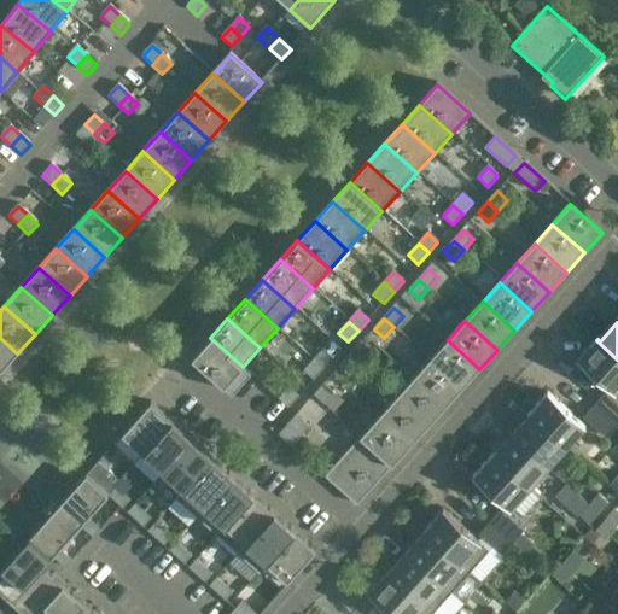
[(0,373),(17,354),(0,338),(0,373)]
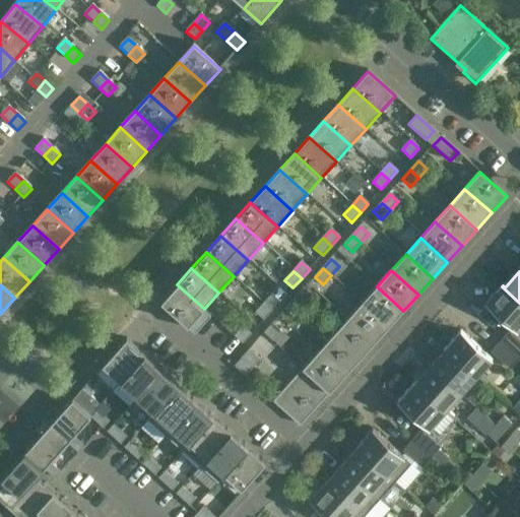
[(204,309),(177,284),(161,301),(189,326),(204,309)]
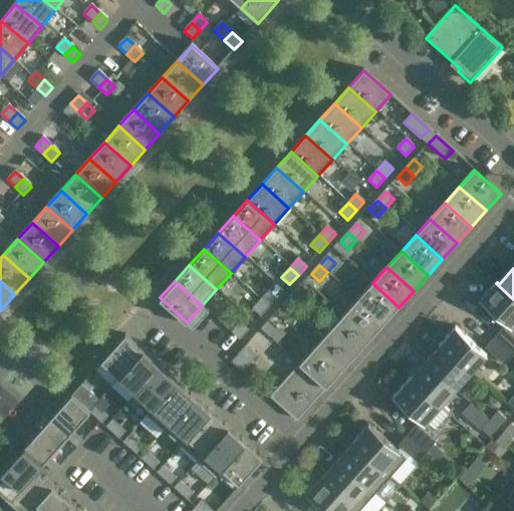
[(399,307),(372,283),(357,299),(384,323),(399,307)]
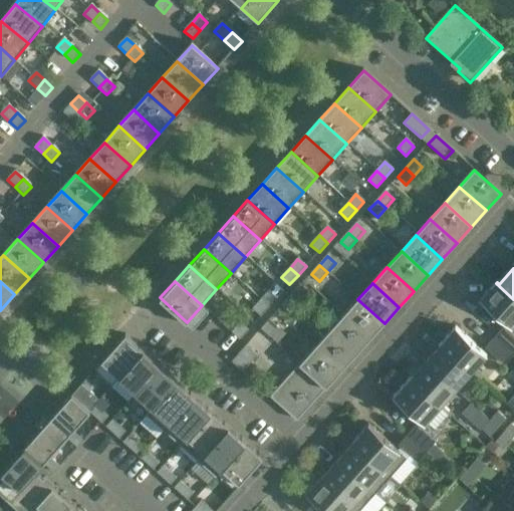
[(513,299),(496,283),(480,300),(513,330),(513,299)]
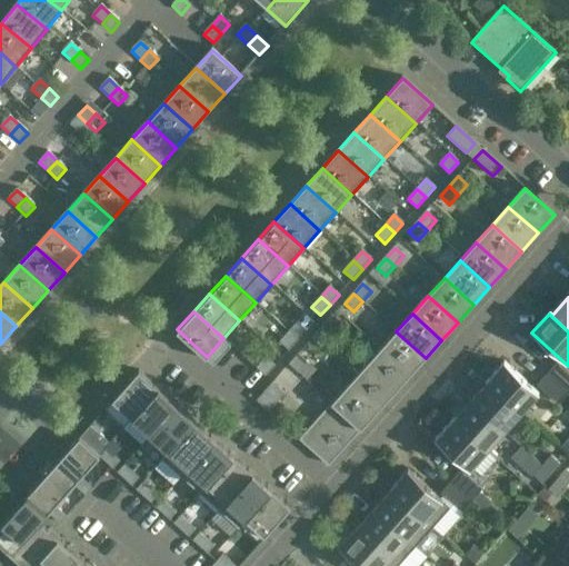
[(339,328),(330,319),(321,329),(330,337),(339,328)]
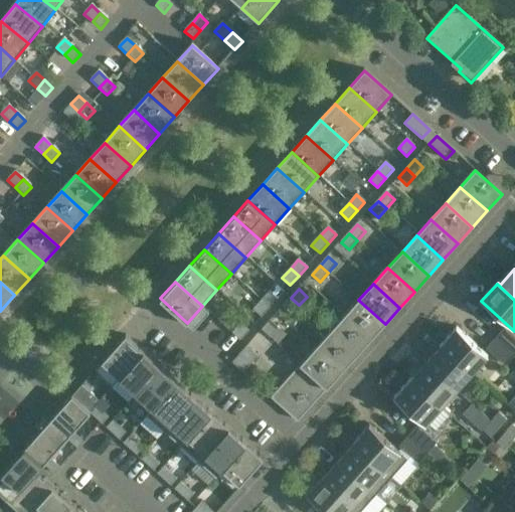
[(270,308),(278,299),(270,292),(262,301),(270,308)]
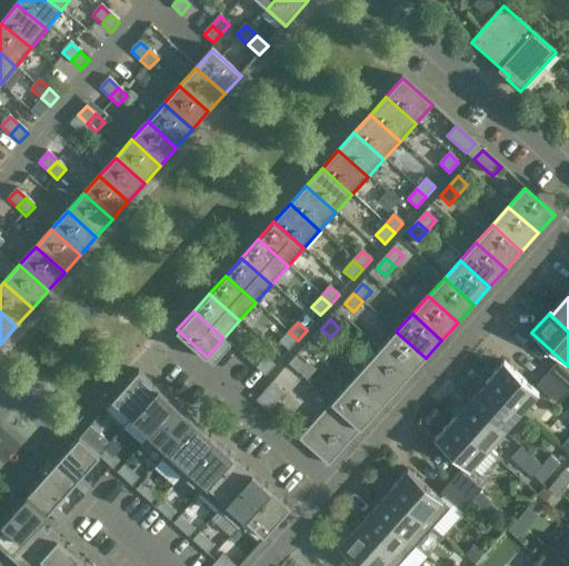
[(321,348),(330,337),(321,329),(312,339),(321,348)]
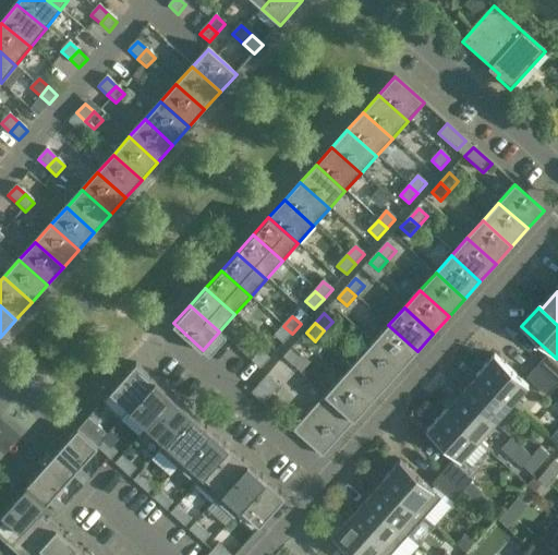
[(417,351),(388,325),(373,344),(401,369),(417,351)]
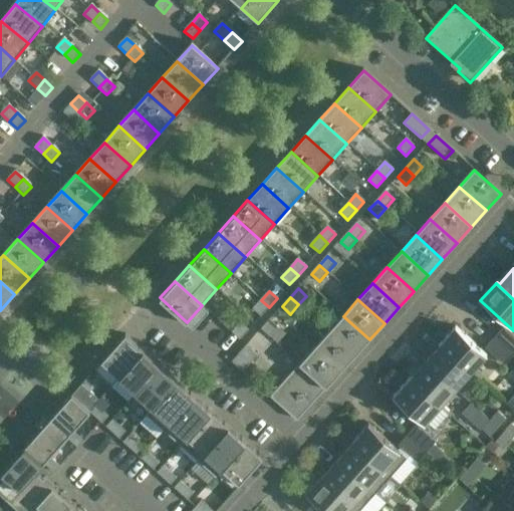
[(261,316),(269,307),(261,300),(252,309),(261,316)]
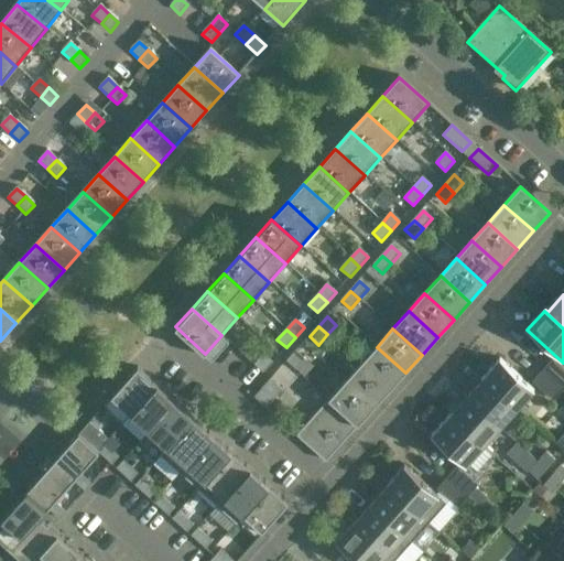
[(405,373),(377,347),(360,365),(390,390),(405,373)]
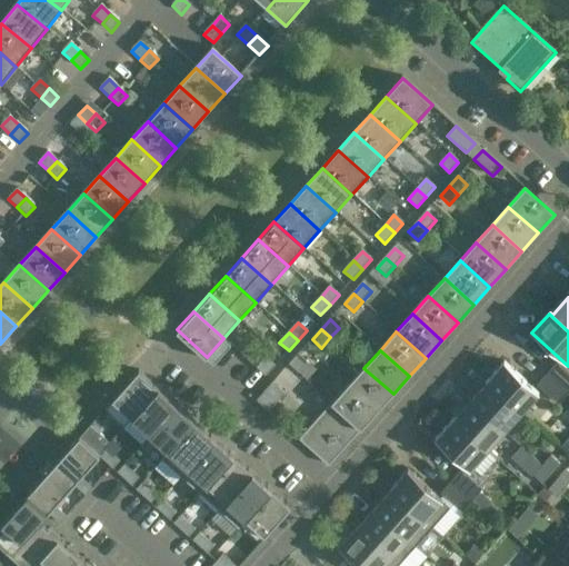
[(298,355),(289,365),(298,374),(307,364),(298,355)]
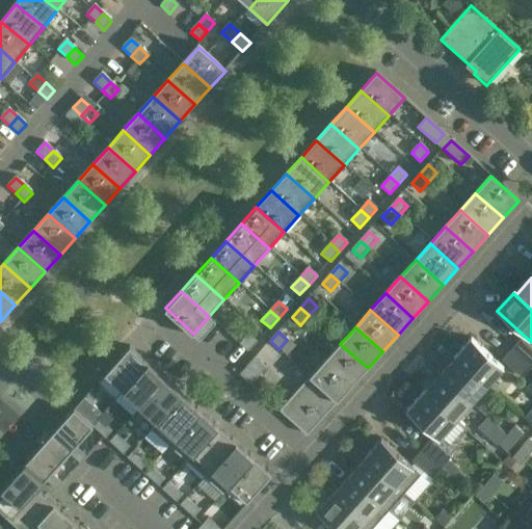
[(248,335),(240,344),(248,352),(257,342),(248,335)]
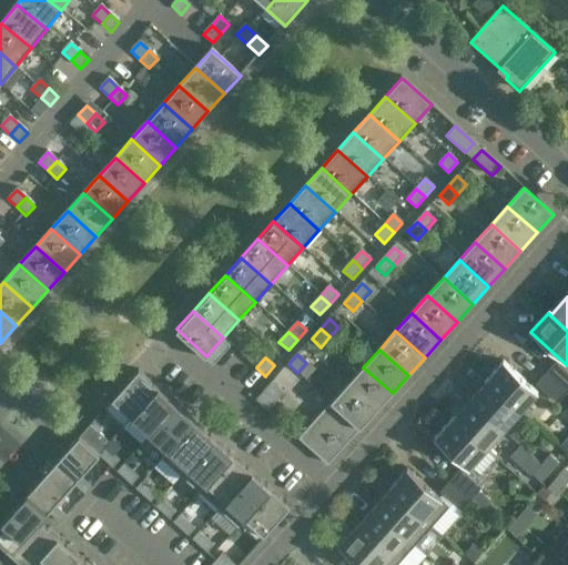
[(504,363),(485,382),(520,413),(538,394),(504,363)]
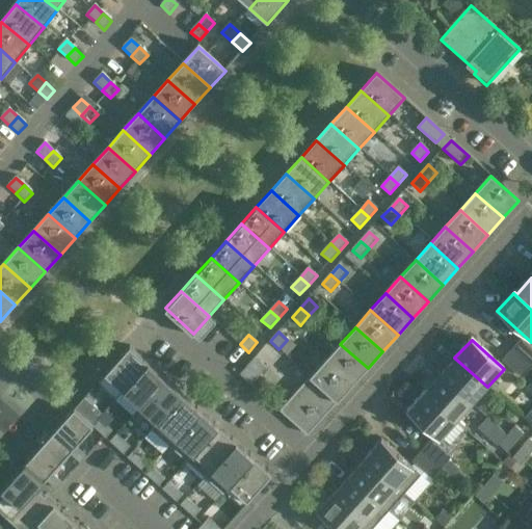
[(531,348),(522,340),(512,350),(531,368),(531,367),(531,348)]
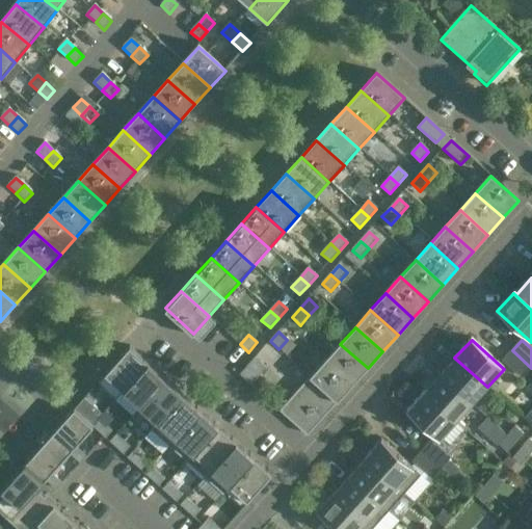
[(368,368),(340,344),(325,361),(352,386),(368,368)]
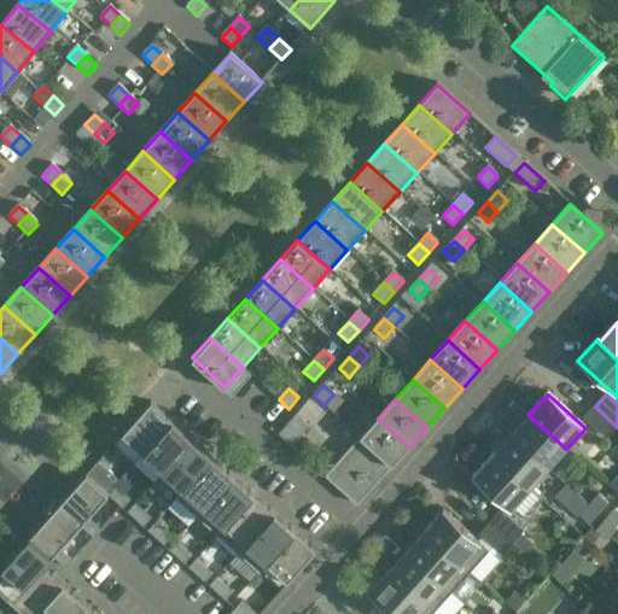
[(151,404),(122,436),(144,455),(173,422),(151,404)]
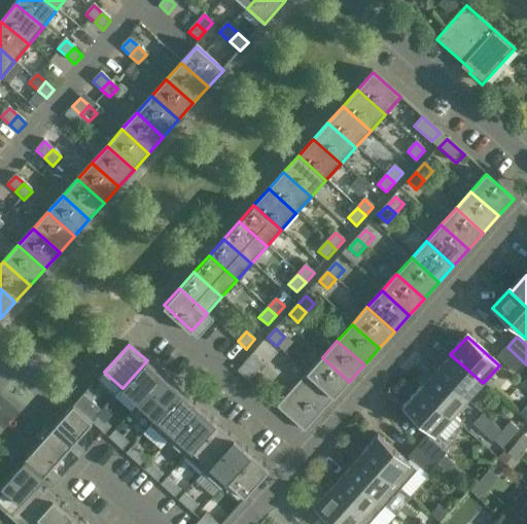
[(526,364),(507,347),(497,357),(517,375),(526,364)]
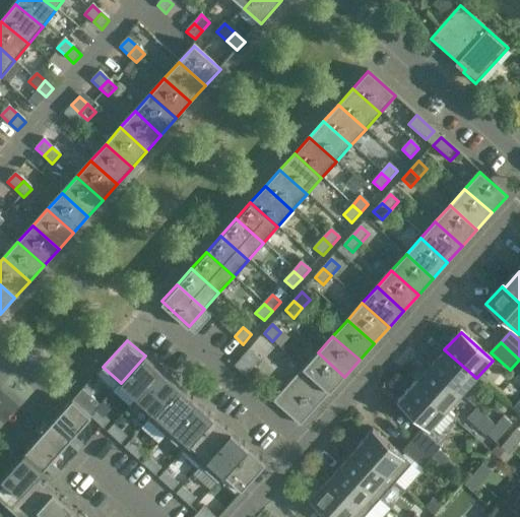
[(476,378),(444,349),(444,350),(446,353),(432,370),(461,395),(476,378)]
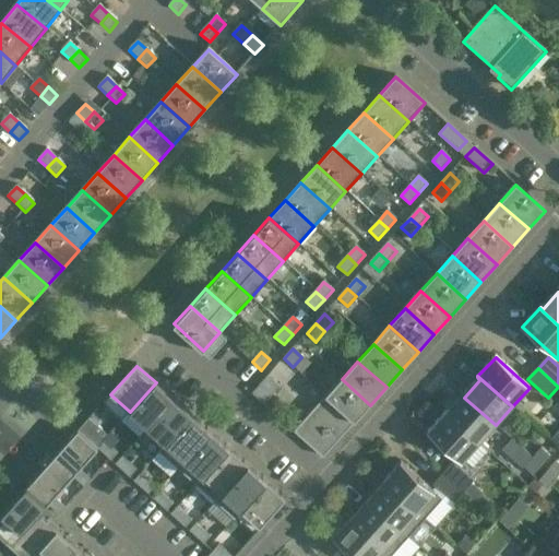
[(280,388),(268,377),(261,385),(273,395),(280,388)]
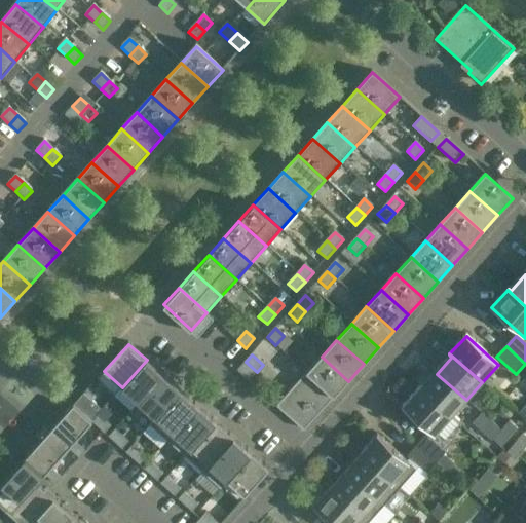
[(348,381),(322,357),(306,373),(334,398),(348,381)]
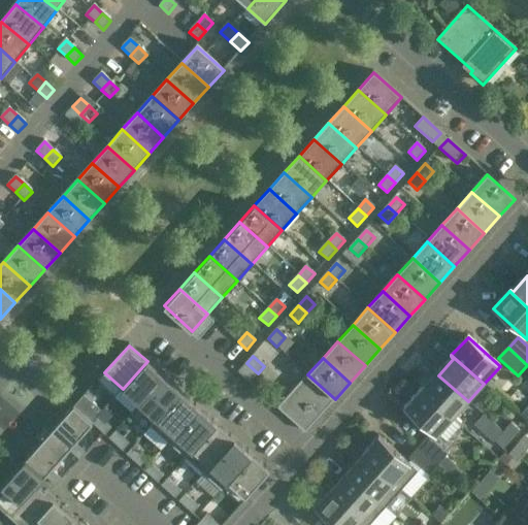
[(147,361),(123,389),(139,404),(165,378),(147,361)]
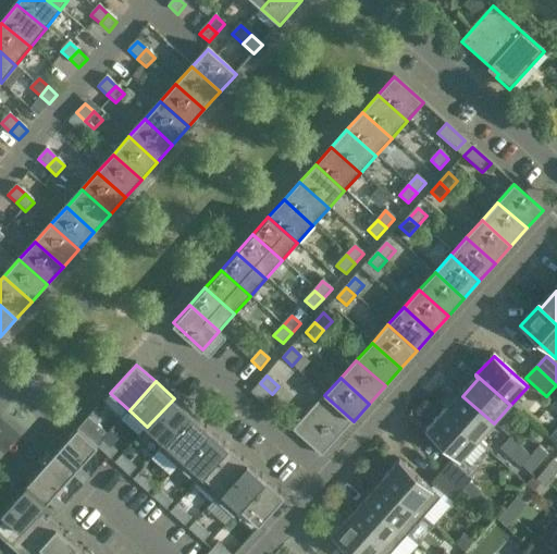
[(272,394),(260,383),(250,394),(262,405),(272,394)]
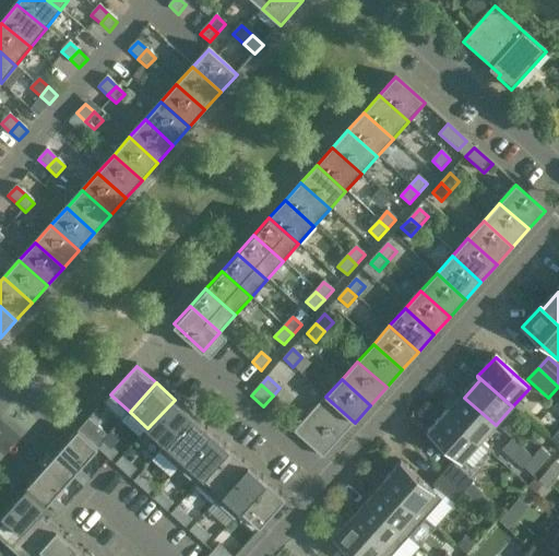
[(294,433),(323,458),(355,423),(325,397),(294,433)]
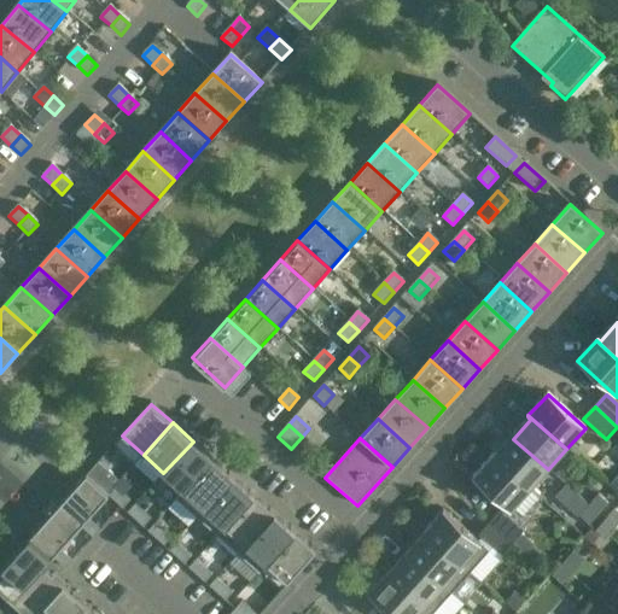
[(548,469),(513,439),(496,458),(493,455),(491,456),(529,490),(548,469)]
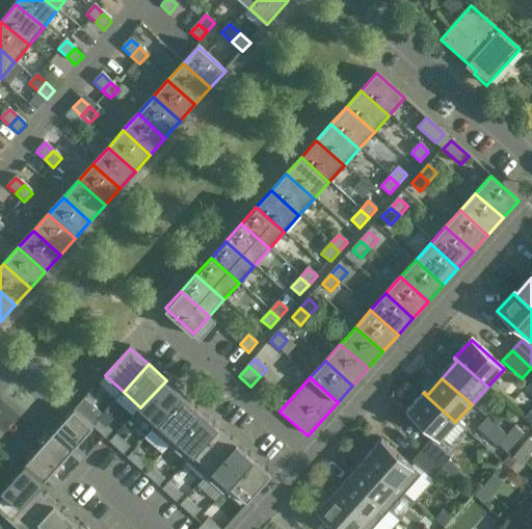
[(166,380),(140,407),(158,423),(152,430),(184,396),(166,380)]
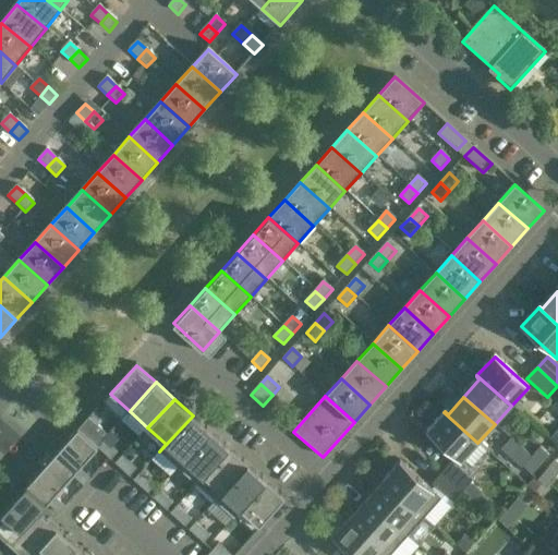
[(460,462),(477,443),(444,412),(426,432),(460,462)]
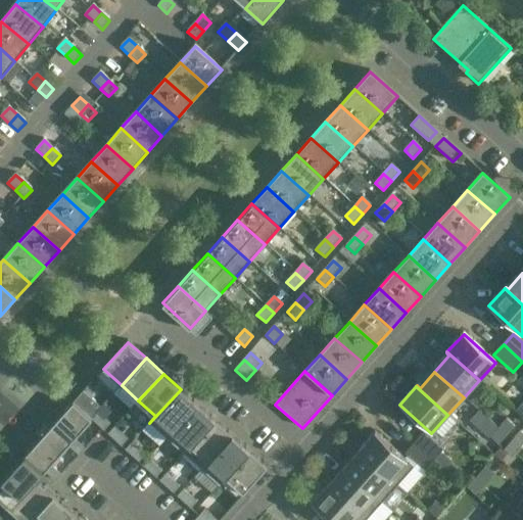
[(181,389),(149,423),(167,439),(198,405),(181,389)]
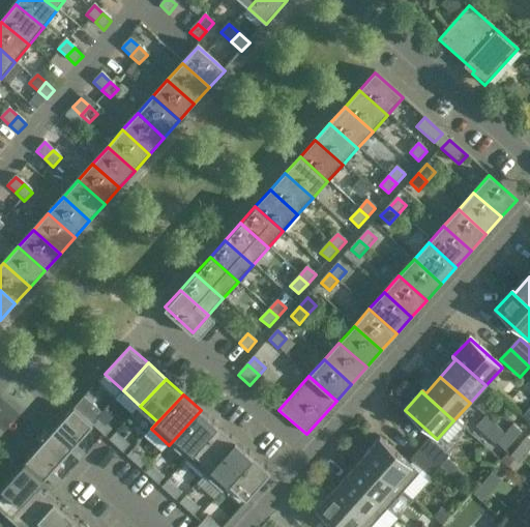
[(79,403),(74,409),(92,425),(97,419),(79,403)]
